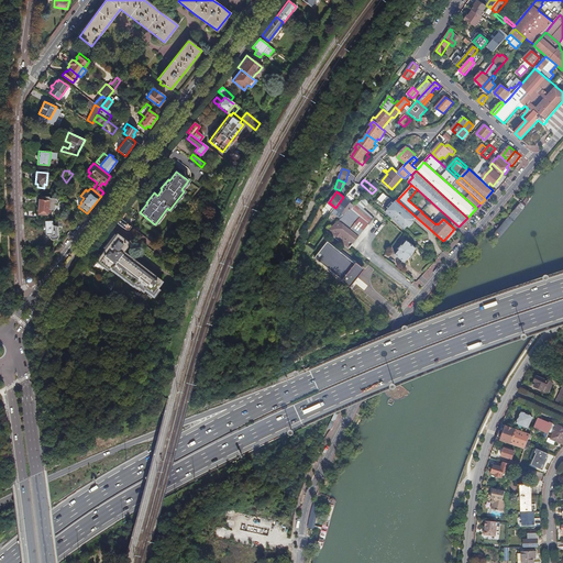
[(384,212),(382,216),(401,232),(414,219),(394,201),(392,203),(382,195),(374,205),(384,212)]
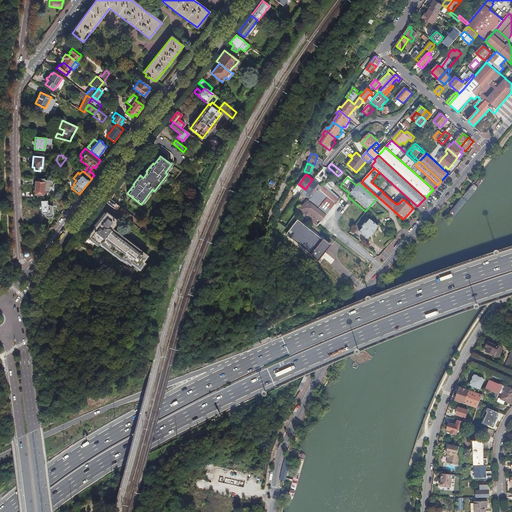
[(34,192),(34,195),(38,195),(38,192),(43,192),(43,190),(45,190),(47,189),(47,184),(50,183),(48,181),(49,179),(35,178),(35,181),(34,192)]
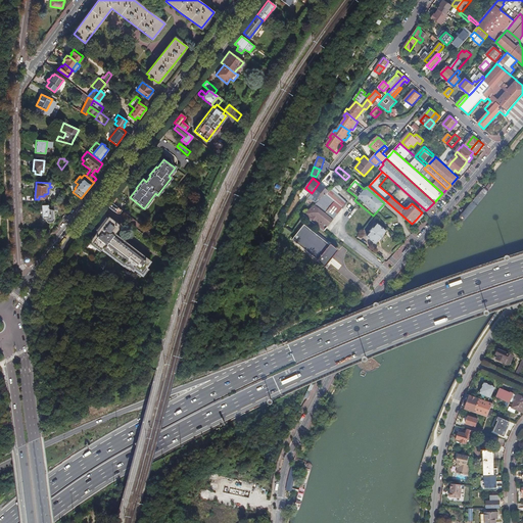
[(330,191),(319,183),(312,193),(321,199),(330,191)]
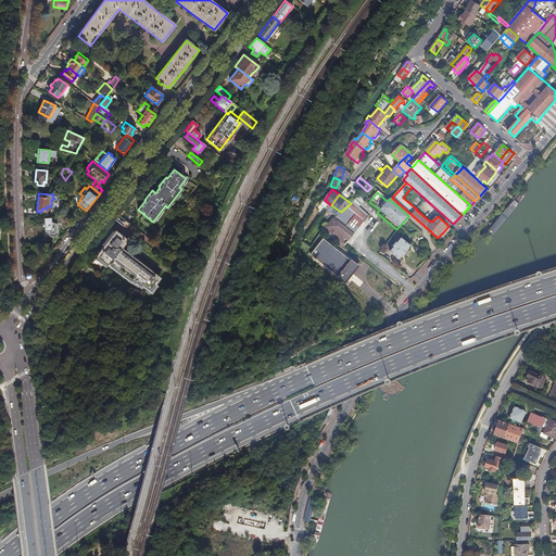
[(366,201),(361,196),(359,197),(355,200),(353,202),(361,207),(366,201)]
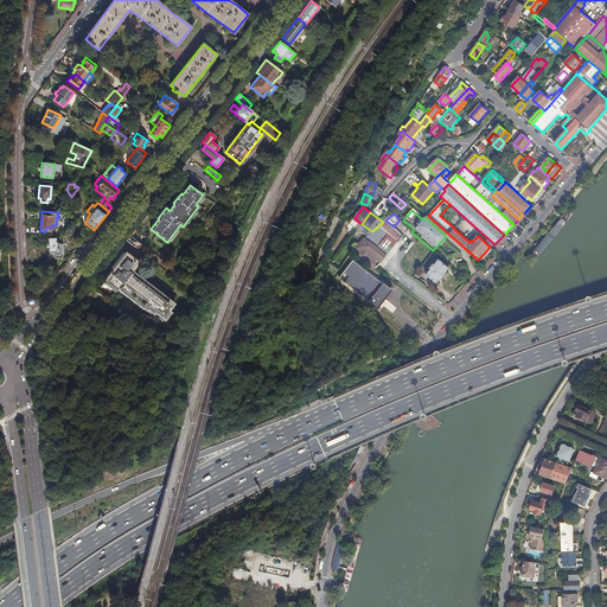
[(398,241),(403,235),(394,227),(385,221),(383,222),(372,231),(366,237),(388,255),(398,241)]
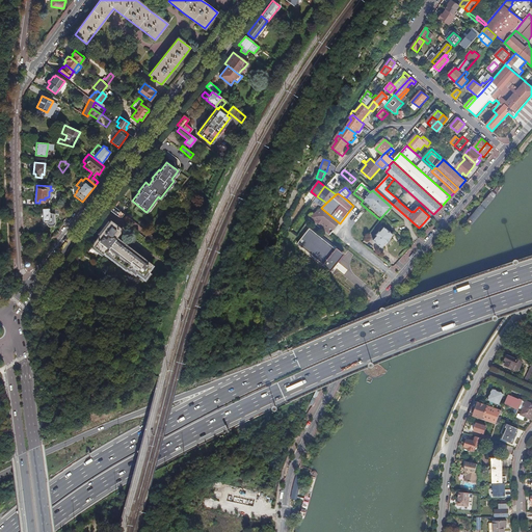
[(118,217),(122,217),(124,214),(113,207),(110,211),(118,217)]
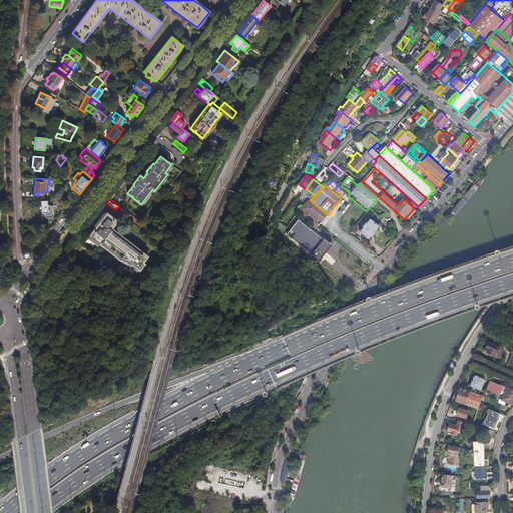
[(328,215),(310,200),(304,205),(299,210),(319,226),(328,215)]
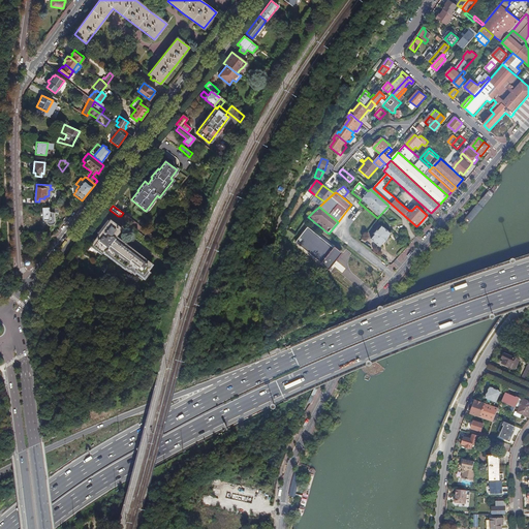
[(122,228),(110,220),(90,244),(102,254),(105,250),(107,252),(107,253),(114,257),(114,256),(117,258),(116,259),(122,265),(123,263),(126,266),(126,265),(129,268),(130,267),(135,271),(136,270),(143,275),(152,263),(127,245),(116,237),(122,228)]
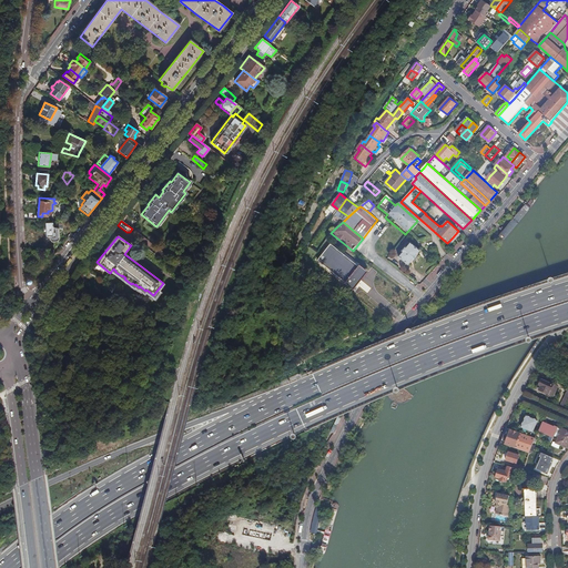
[(416,255),(421,250),(411,242),(407,247),(406,246),(403,251),(404,251),(399,256),(409,264),(413,260),(414,260),(417,255),(416,255)]
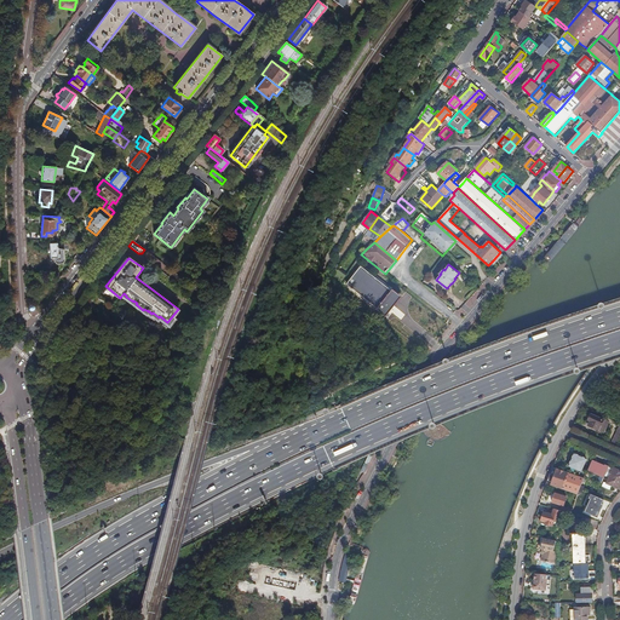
[(394,292),(362,267),(355,274),(371,287),(388,299),(394,292)]
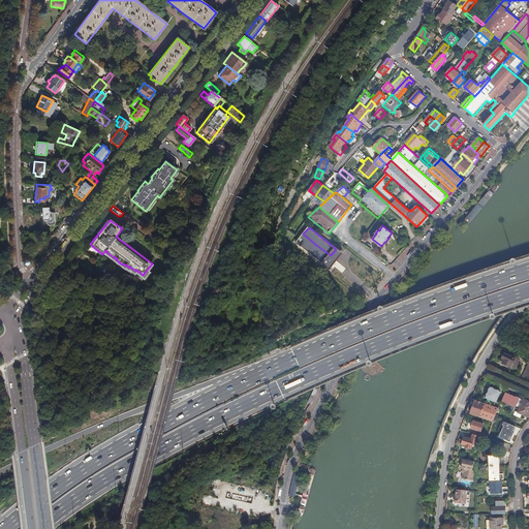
[(331,255),(316,245),(303,234),(297,242),(298,243),(323,263),(331,255)]
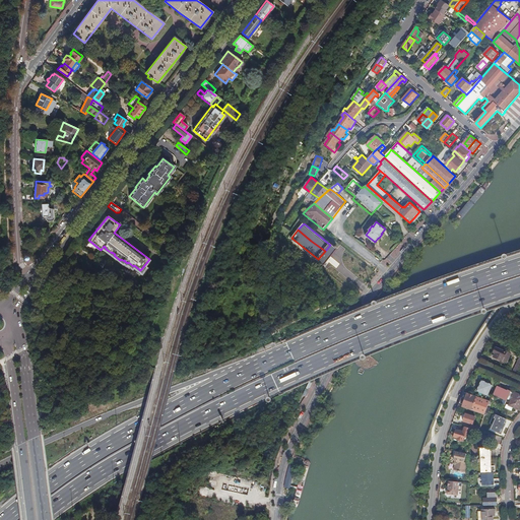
[(350,264),(367,275),(372,269),(354,258),(350,264)]
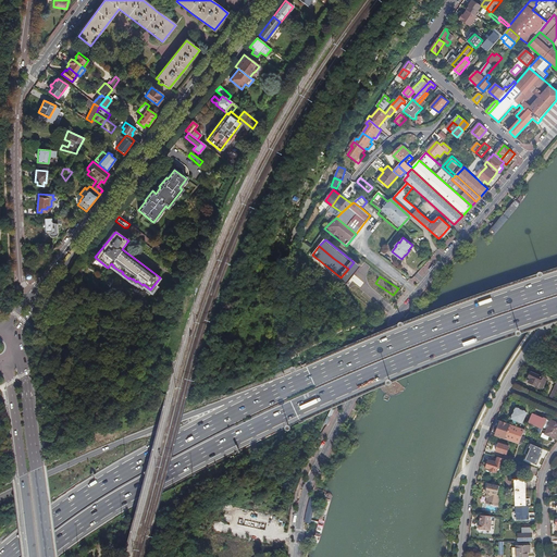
[(542,388),(546,379),(532,372),(529,378),(531,379),(530,382),(542,388)]
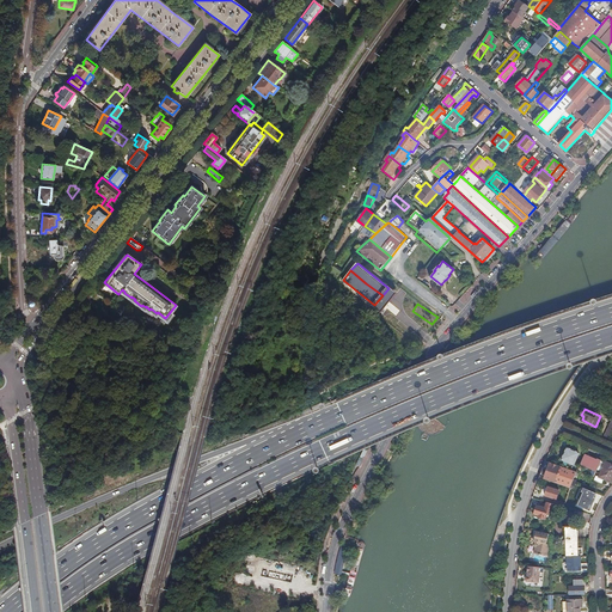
[(571,470),(579,453),(567,447),(560,465),(571,470)]
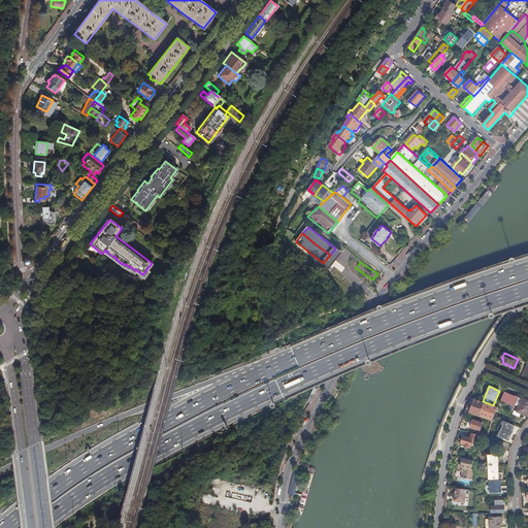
[(515,397),(504,392),(501,400),(512,404),(509,409),(513,411),(519,397),(516,395),(515,397)]
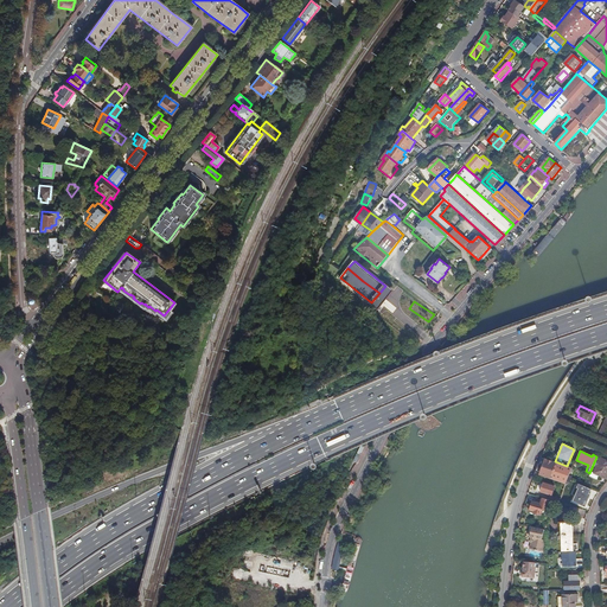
[(569,475),(572,471),(573,468),(567,466),(555,461),(542,457),(535,473),(566,484),(568,479),(569,475)]
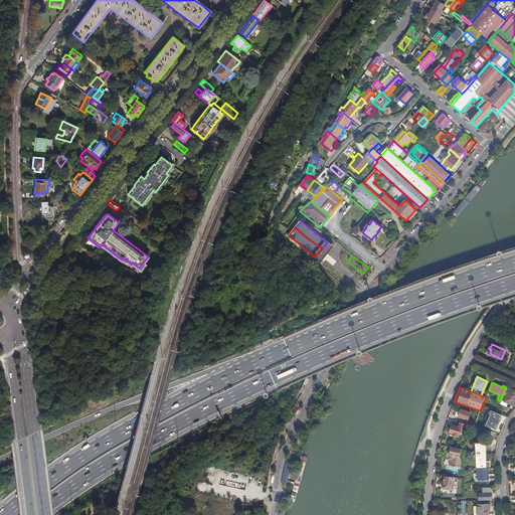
[(514,405),(514,403),(514,390),(510,388),(504,401),(514,405)]
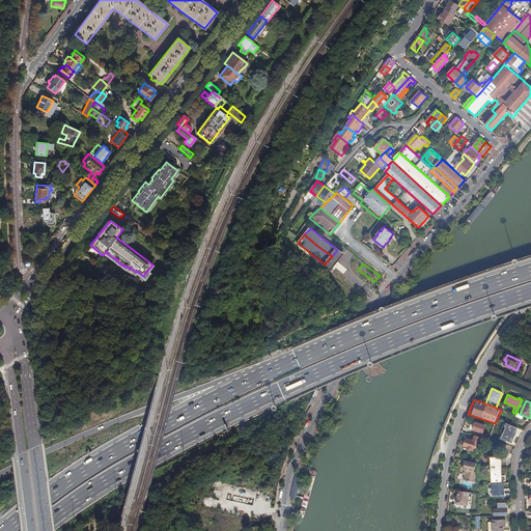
[(482,432),(485,425),(475,422),(475,425),(471,424),(470,428),(482,432)]
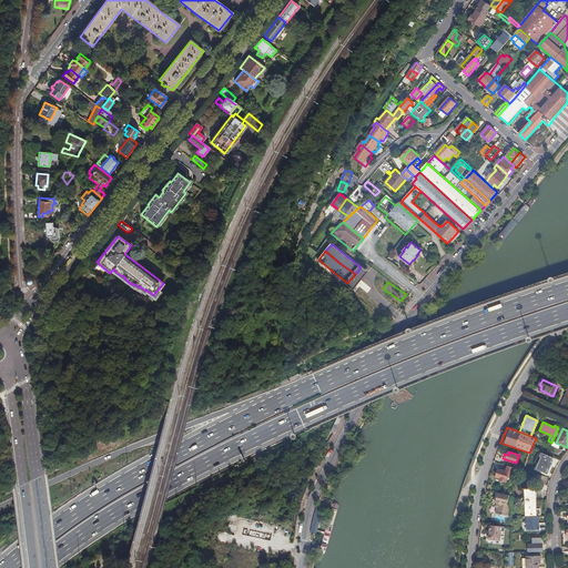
[(549,469),(553,463),(541,457),(536,469),(546,474),(548,468),(549,469)]
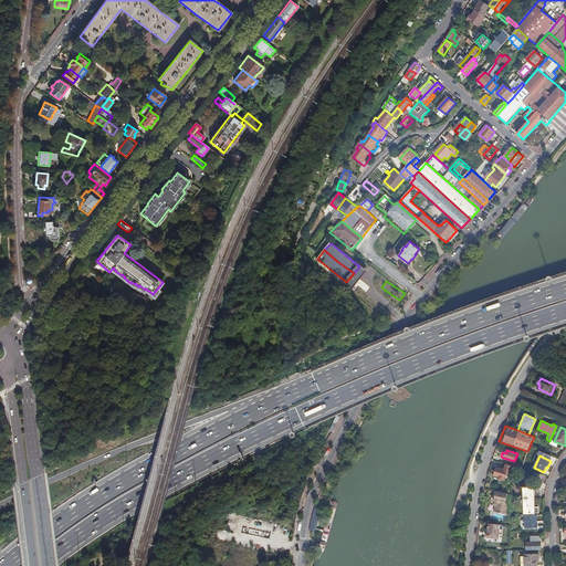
[(510,475),(513,467),(505,464),(504,470),(496,468),(494,475),(499,477),(498,479),(503,480),(504,480),(506,474),(510,475)]
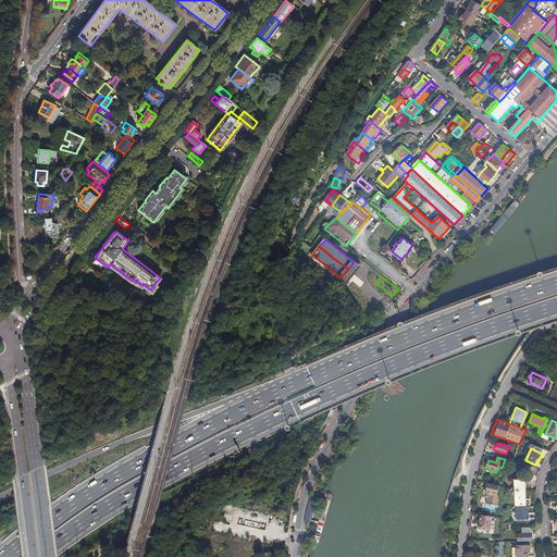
[(525,505),(525,490),(529,490),(529,479),(527,479),(512,479),(514,487),(511,490),(510,491),(509,493),(509,495),(510,497),(511,499),(512,500),(515,500),(517,502),(517,505),(525,505)]
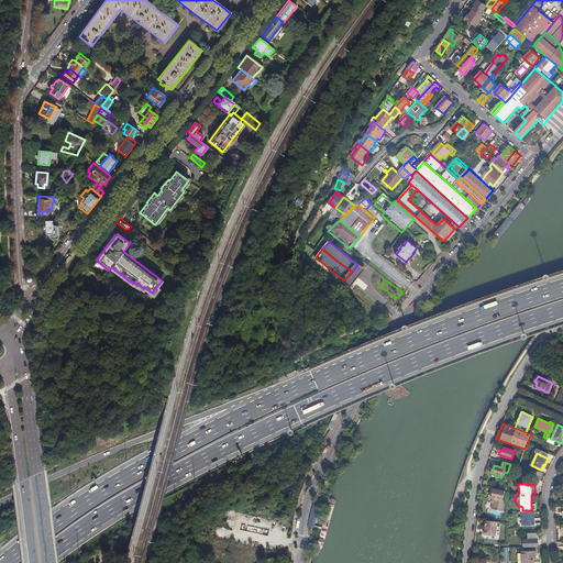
[(503,500),(505,492),(493,489),(492,494),(494,494),(493,497),(492,497),(490,496),(490,498),(493,499),(492,503),(493,504),(492,509),(496,510),(496,511),(498,511),(499,510),(504,511),(505,505),(503,500)]
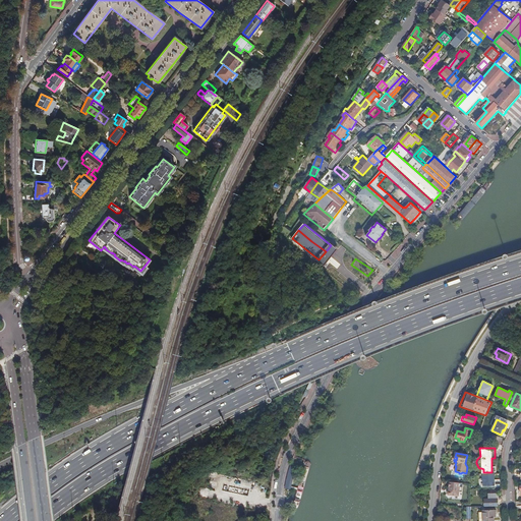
[(290,469),(286,484),(292,486),(295,469),(290,467),(290,469)]
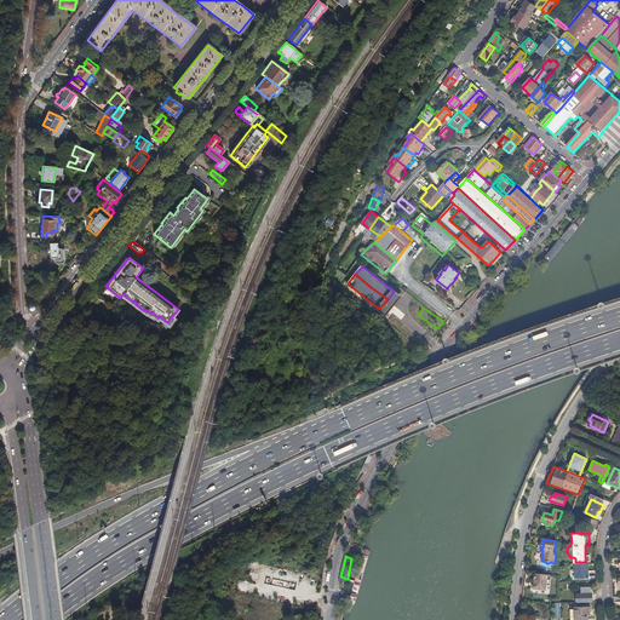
[(589,563),(575,564),(575,578),(589,578),(589,563)]
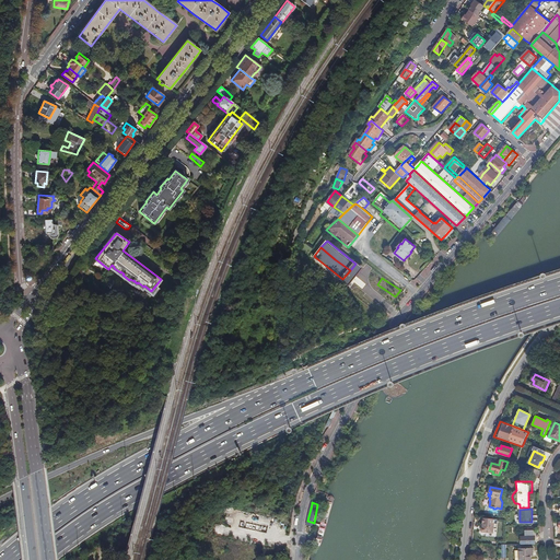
[(497,528),(498,520),(483,517),(482,523),(482,524),(483,524),(483,527),(482,527),(481,528),(480,531),(482,532),(493,534),(494,528),(497,528)]
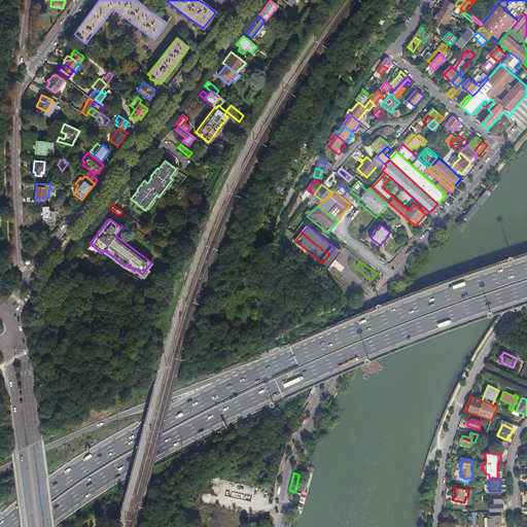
[(498,526),(498,523),(498,521),(501,521),(501,516),(497,516),(488,516),(488,518),(489,526),(488,526),(498,526)]
